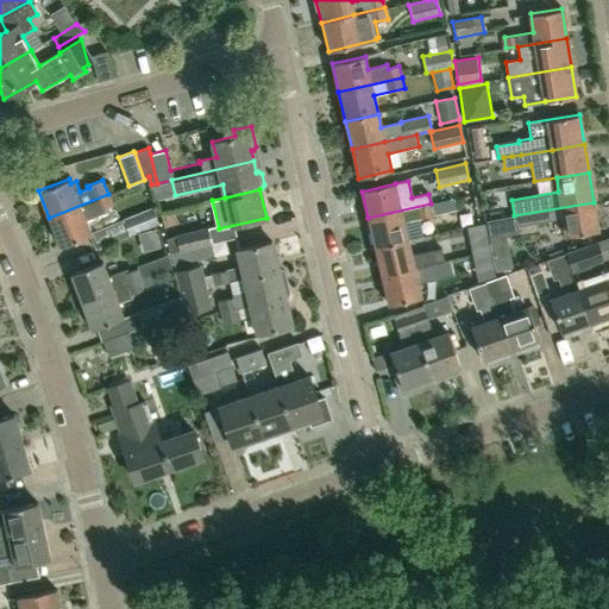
[(108,194),(49,218),(60,245),(90,233),(85,219),(110,209),(108,206),(112,205),(108,194)]
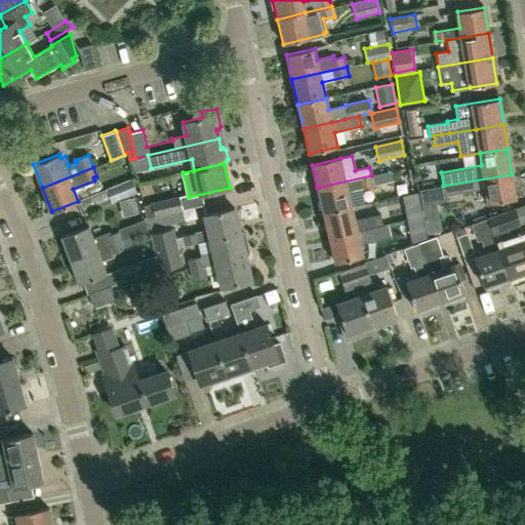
[(378,174),(379,185),(395,184),(394,172),(378,174)]
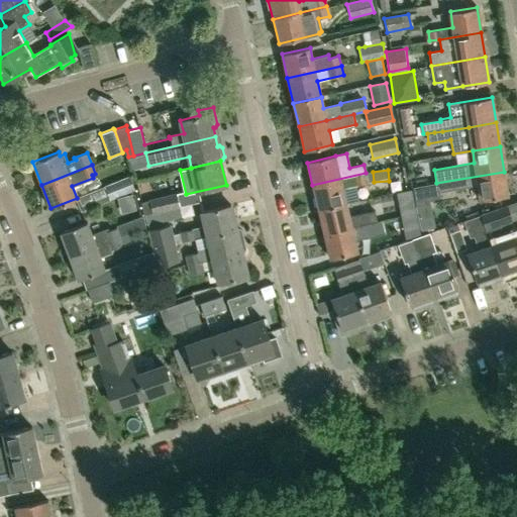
[(436,183),(413,187),(416,206),(430,204),(429,200),(440,198),(439,192),(478,185),(481,201),(508,197),(504,172),(436,183)]
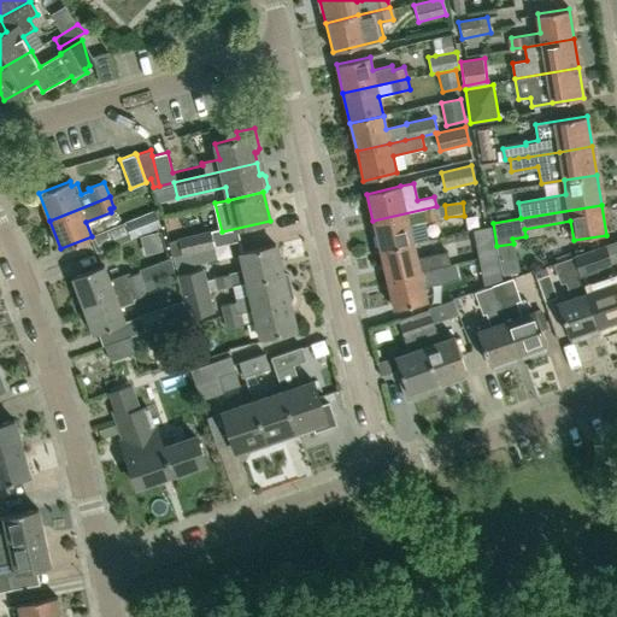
[(436,206),(372,221),(380,251),(413,244),(409,225),(425,222),(439,218),(436,206)]
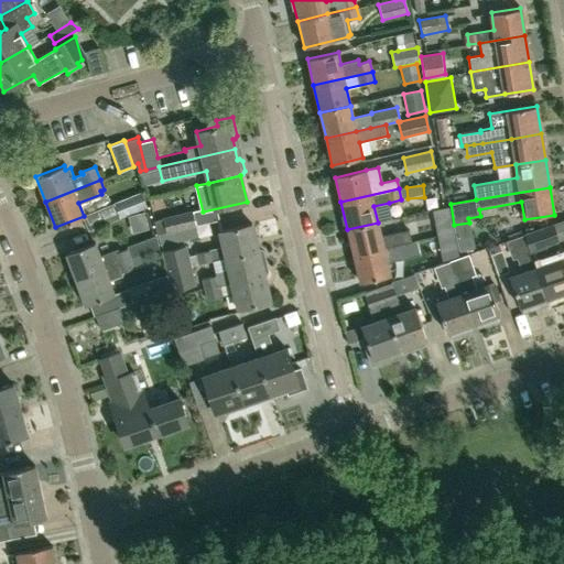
[(120,217),(147,206),(140,192),(114,203),(114,204),(120,217)]
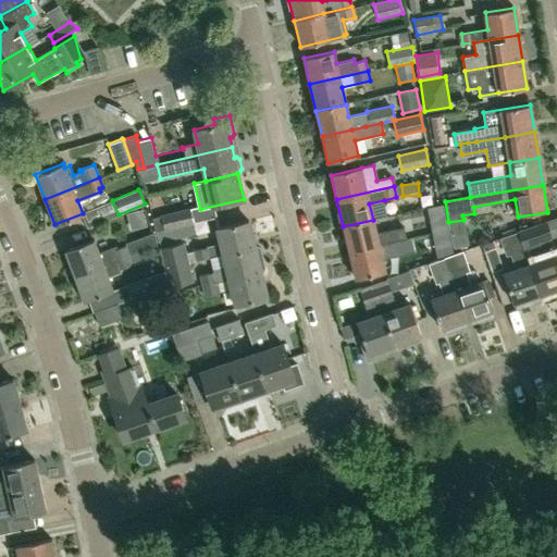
[(156,231),(194,222),(190,208),(161,214),(161,217),(152,218),(156,231)]
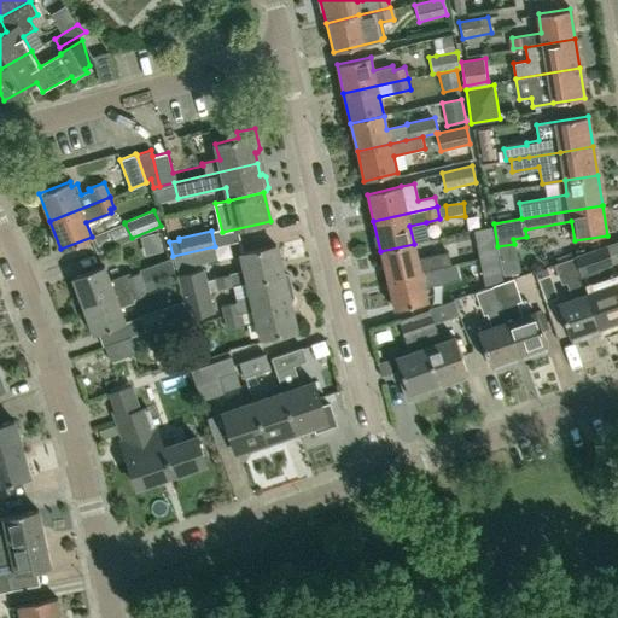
[(496,243),(477,246),(479,258),(497,255),(496,243)]
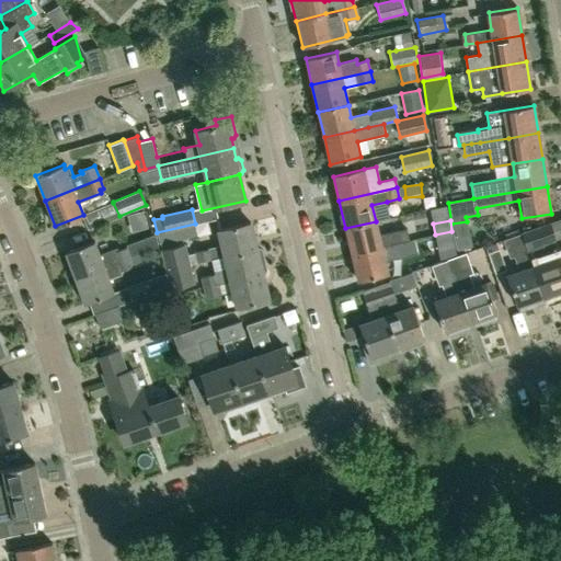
[(225,255),(255,248),(250,221),(218,229),(221,245),(195,251),(197,261),(225,255)]
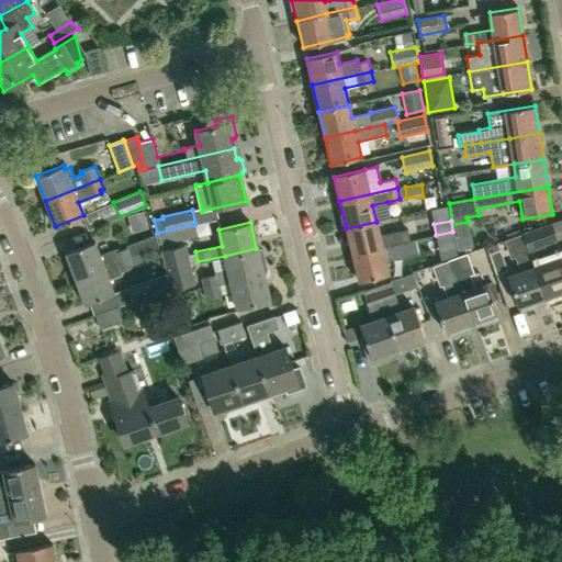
[(352,255),(382,248),(411,242),(407,229),(380,236),(377,222),(346,228),(352,255)]
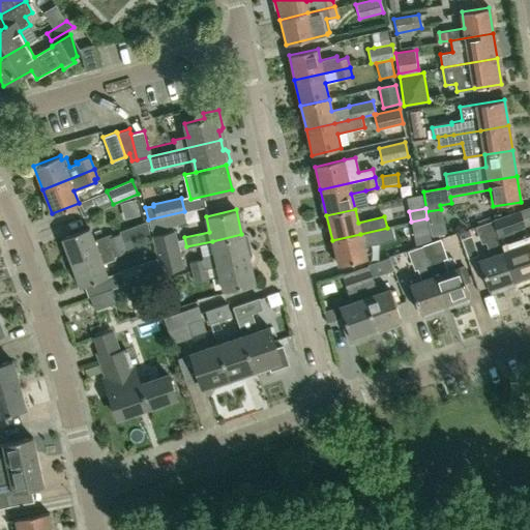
[(493,219),(513,280),(529,273),(529,246),(528,242),(518,246),(511,230),(525,225),(520,210),(493,219)]
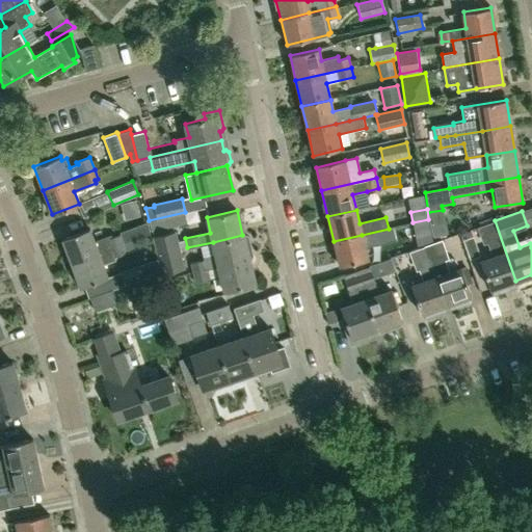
[(185,212),(149,220),(152,233),(187,223),(185,212)]
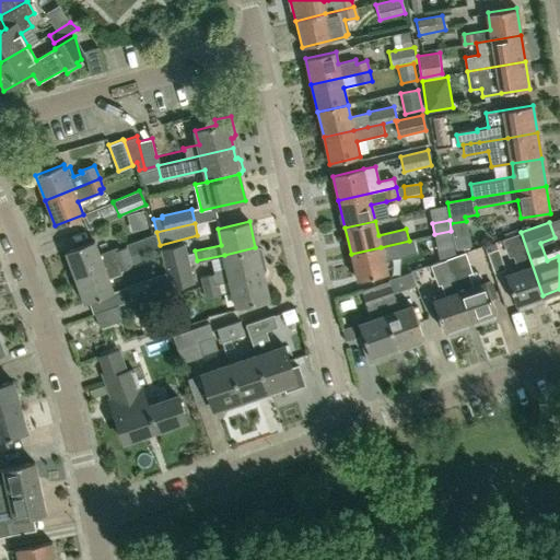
[(543,295),(521,232),(520,232),(500,240),(503,238),(508,252),(512,249),(518,270),(505,275),(516,304),(517,307),(522,310),(532,305),(534,302),(533,299),(543,295)]
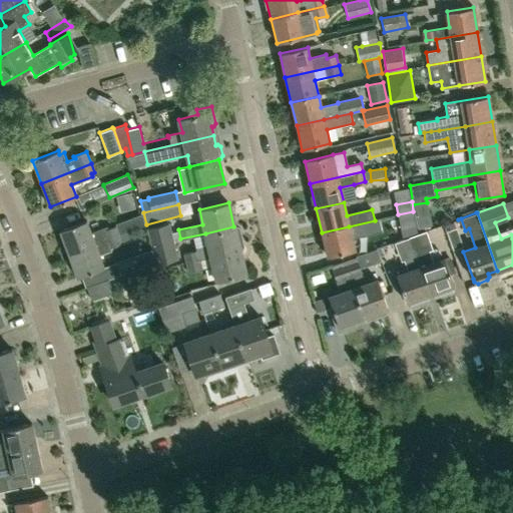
[(119,234),(131,229),(127,219),(115,224),(115,225),(108,228),(107,226),(90,232),(85,220),(59,230),(68,253),(119,234)]
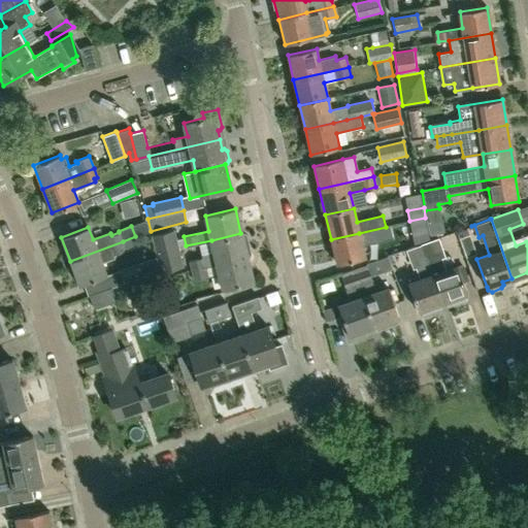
[(359,233),(331,239),(336,265),(365,258),(362,244),(388,238),(386,227),(359,233)]
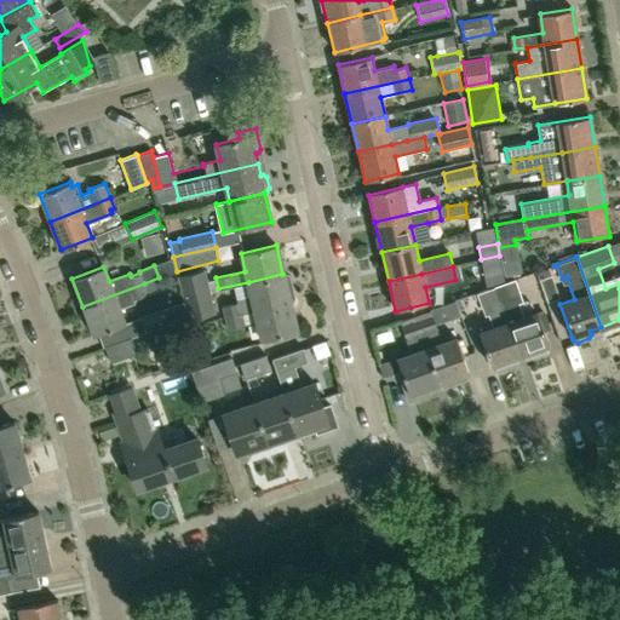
[(184,298),(208,292),(204,270),(178,276),(184,298)]
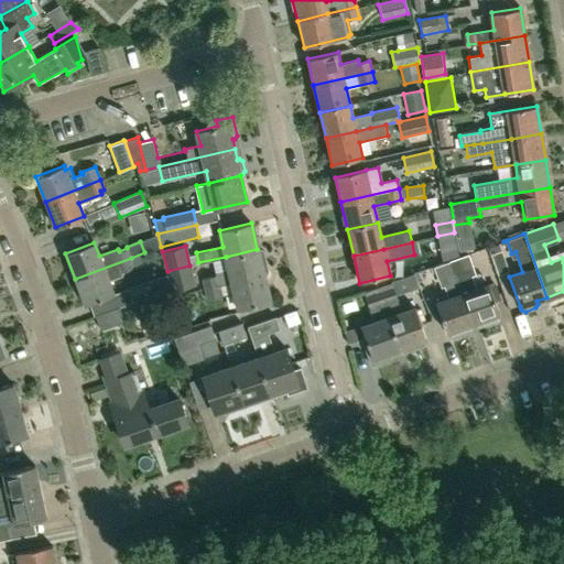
[(257,249),(226,257),(228,270),(215,273),(216,275),(202,279),(204,289),(205,289),(219,285),(231,282),(263,275),(260,263),(263,263),(264,260),(262,250),(260,248),(257,249)]
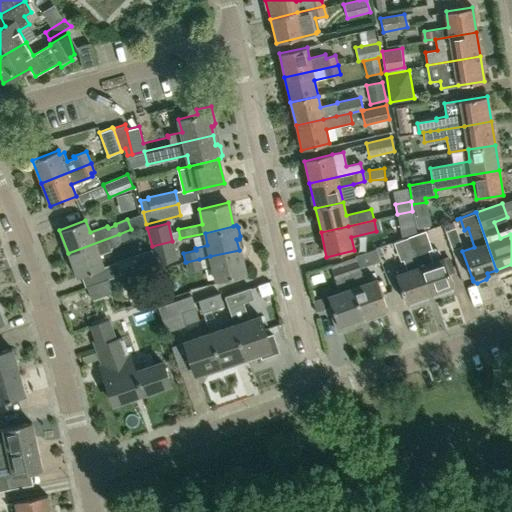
[(119,234),(68,253),(77,277),(103,267),(99,256),(111,251),(110,248),(123,243),(123,244),(134,239),(131,230),(131,229),(119,234)]
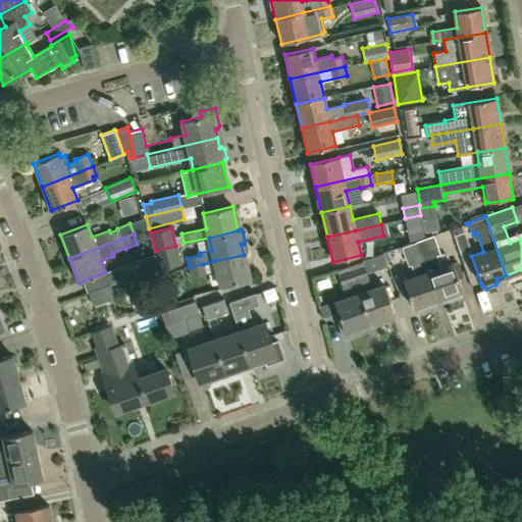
[(417,242),(437,299),(446,296),(448,300),(450,301),(461,298),(462,295),(461,291),(462,291),(452,262),(439,266),(433,248),(436,247),(433,237),(417,242)]
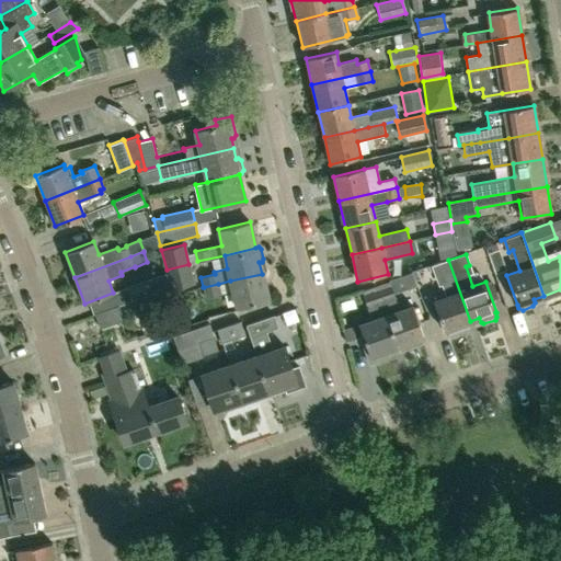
[(460,325),(470,321),(448,260),(431,265),(436,278),(439,277),(445,296),(433,300),(443,331),(444,331),(445,334),(448,336),(460,332),(461,329),(460,325)]
